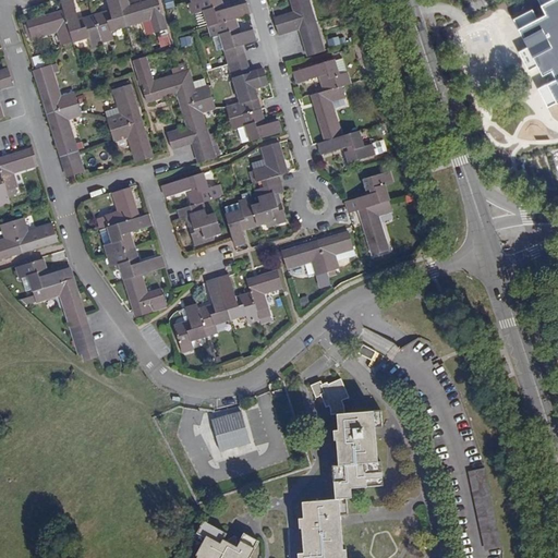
[(110,31),(149,19),(154,34),(167,31),(157,0),(152,0),(130,8),(126,0),(107,0),(111,9),(79,19),(73,0),(63,0),(60,1),(63,10),(26,21),(32,38),(58,31),(62,45),(87,37),(89,46),(113,39),(110,31)]
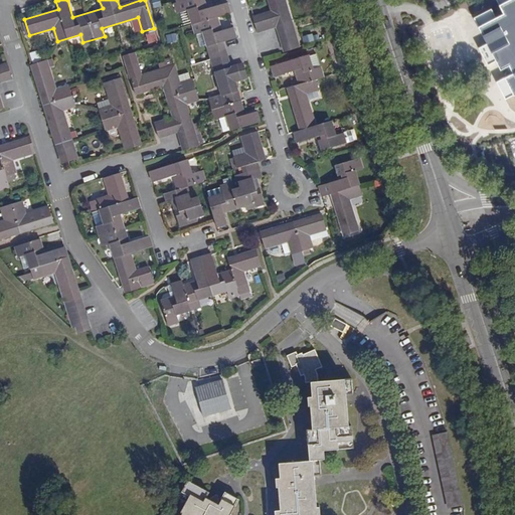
[(206,11),(202,0),(175,0),(176,2),(171,4),(174,14),(179,12),(183,25),(190,23),(198,48),(207,45),(222,95),(209,100),(214,121),(219,119),(224,133),(226,133),(260,122),(256,112),(245,116),(235,82),(246,78),(243,64),(230,67),(222,42),(235,38),(232,28),(220,31),(216,16),(229,12),(227,5),(206,11)]
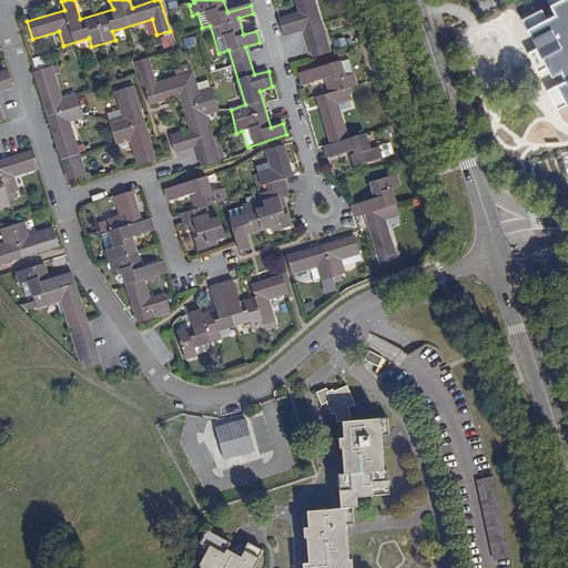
[(296,0),(301,14),(281,20),(286,37),(305,31),(313,57),(328,52),(313,0),(296,0)]
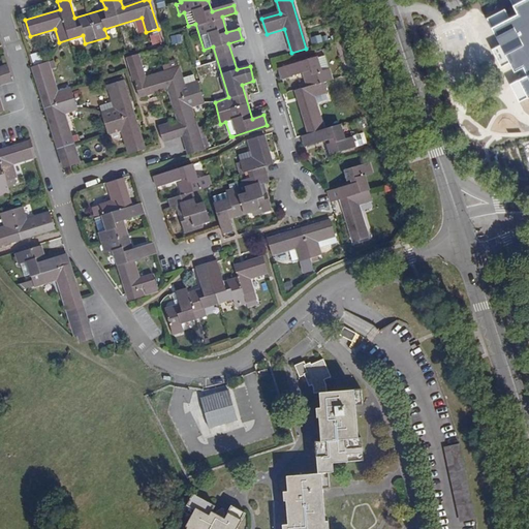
[(528,0),(509,0),(517,12),(508,17),(504,8),(487,18),(500,44),(492,49),(501,66),(509,62),(515,71),(524,66),(527,74),(510,84),(520,101),(528,96),(528,0)]
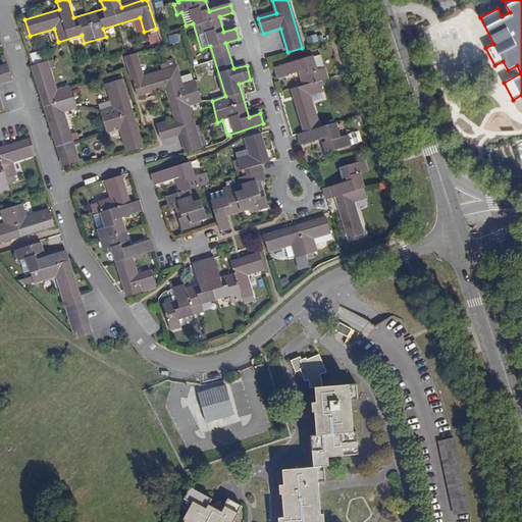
[(133,40),(124,42),(126,51),(135,49),(133,40)]
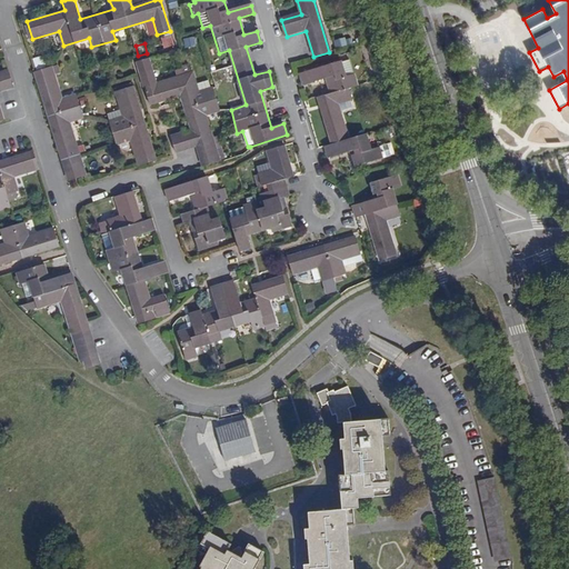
[(349,60),(341,60),(299,73),(302,83),(325,77),(330,91),(317,96),(331,143),(326,145),(329,157),(350,150),(356,166),(395,155),(391,143),(370,150),(365,132),(347,138),(338,109),(350,106),(347,86),(356,83),(349,60)]
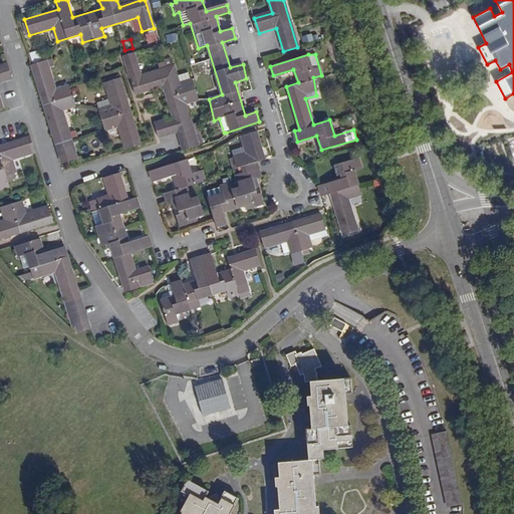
[(173,116),(161,120),(154,123),(159,137),(177,132),(183,151),(203,142),(201,133),(196,135),(187,103),(198,99),(192,81),(180,84),(171,65),(142,77),(135,55),(124,58),(136,94),(163,85),(173,116)]
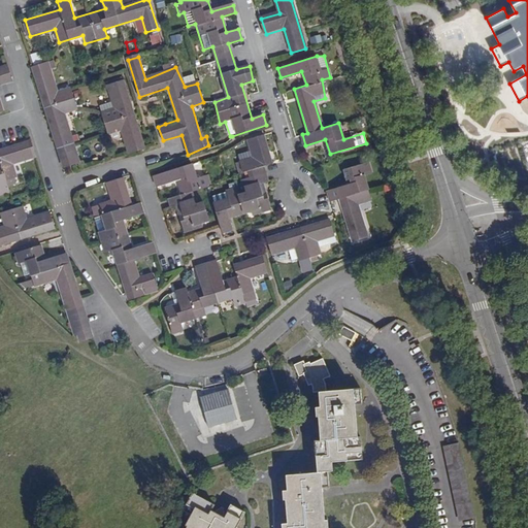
[(185,70),(192,68),(190,58),(183,60),(185,70)]
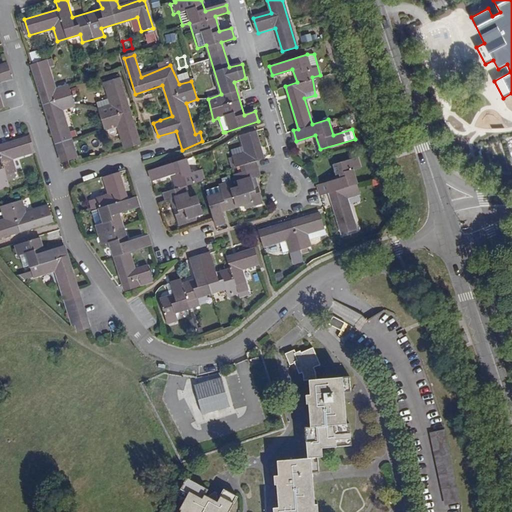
[(56,89),(46,60),(31,65),(62,163),(77,159),(62,110),(74,106),(69,85),(56,89)]
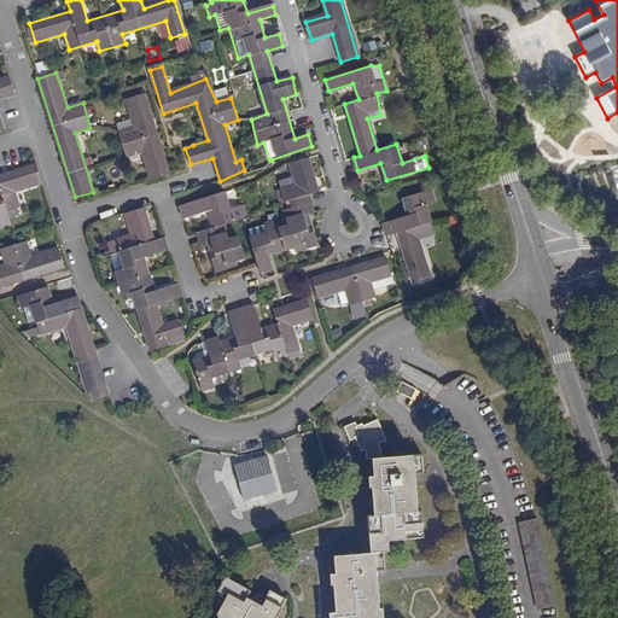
[(0,130),(4,130),(0,120),(0,98),(13,94),(9,76),(0,77),(0,130)]
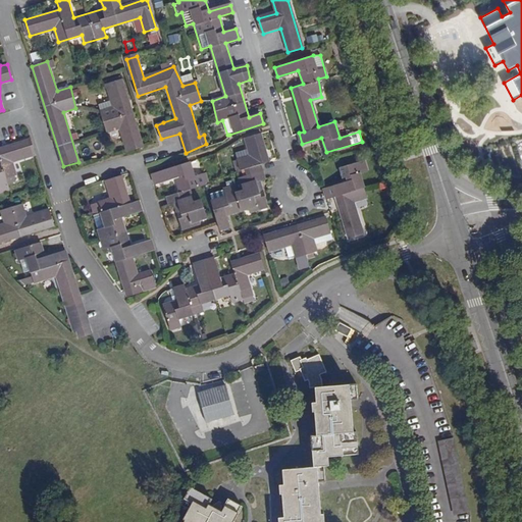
[(120,77),(105,83),(105,85),(113,108),(100,112),(106,132),(118,127),(126,153),(142,148),(120,77)]
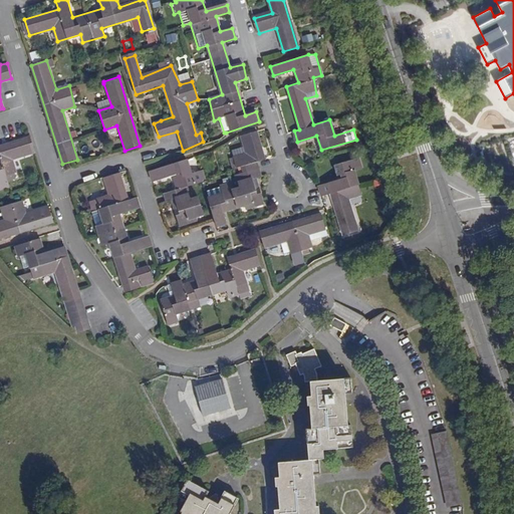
[(206,191),(208,197),(214,219),(216,226),(228,222),(224,209),(251,201),(253,206),(264,203),(256,161),(265,159),(257,131),(241,136),(244,147),(231,150),(233,168),(239,167),(240,174),(235,175),(239,188),(232,190),(230,182),(206,191)]
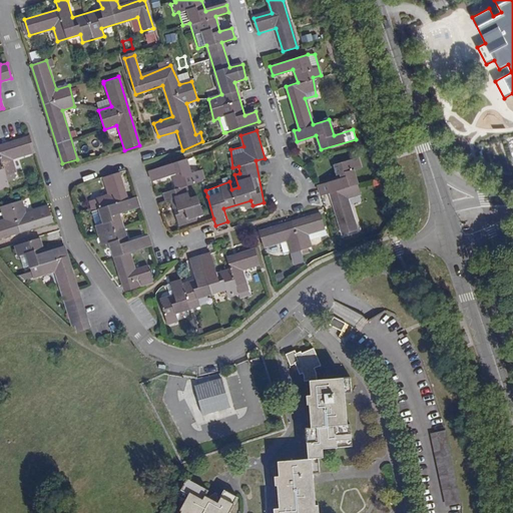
[(0,156),(0,158),(0,157),(0,183),(8,182),(5,174),(16,171),(12,157),(35,150),(30,135),(0,144),(0,156)]
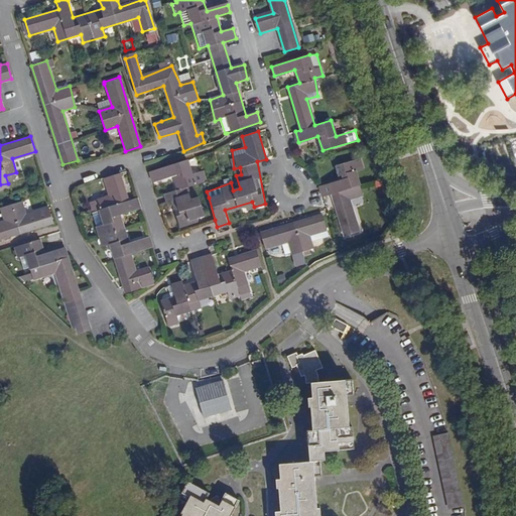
[(332,194),(335,203),(345,236),(360,232),(350,199),(363,195),(356,171),(363,169),(360,159),(336,166),(339,176),(340,180),(319,186),(323,197),(332,194)]
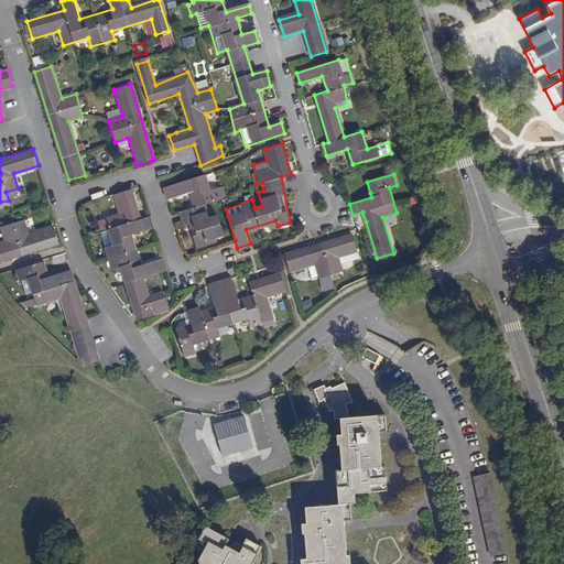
[(188,219),(196,248),(209,245),(224,234),(219,216),(210,219),(206,204),(227,196),(224,184),(208,188),(204,175),(164,188),(167,201),(192,194),(195,207),(182,212),(184,221),(188,219)]
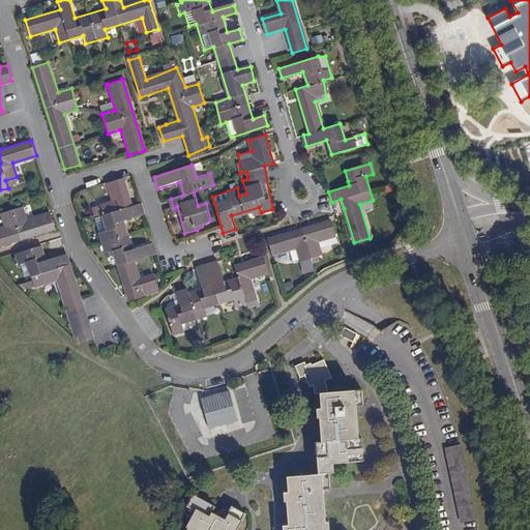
[(130,207),(127,196),(121,177),(106,183),(111,201),(92,207),(96,218),(101,216),(107,230),(98,233),(105,255),(114,252),(128,302),(159,292),(154,273),(140,277),(135,261),(156,255),(153,243),(139,247),(130,221),(145,216),(141,203),(130,207)]
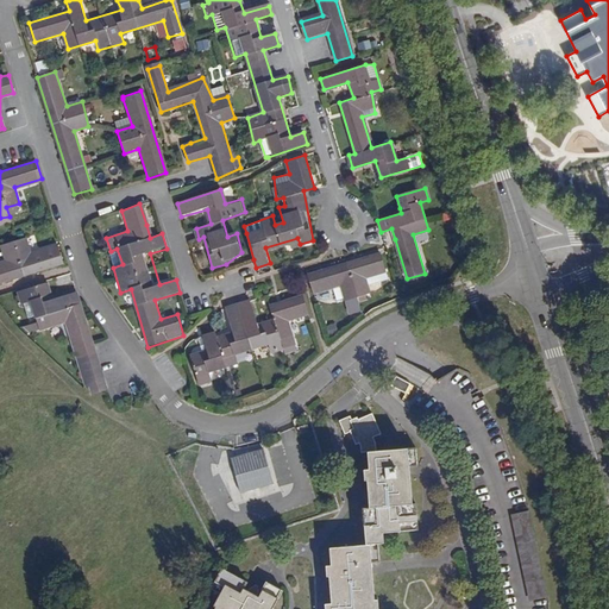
[(0,282),(36,271),(62,263),(56,245),(30,253),(25,238),(1,246),(7,262),(0,263),(0,282)]
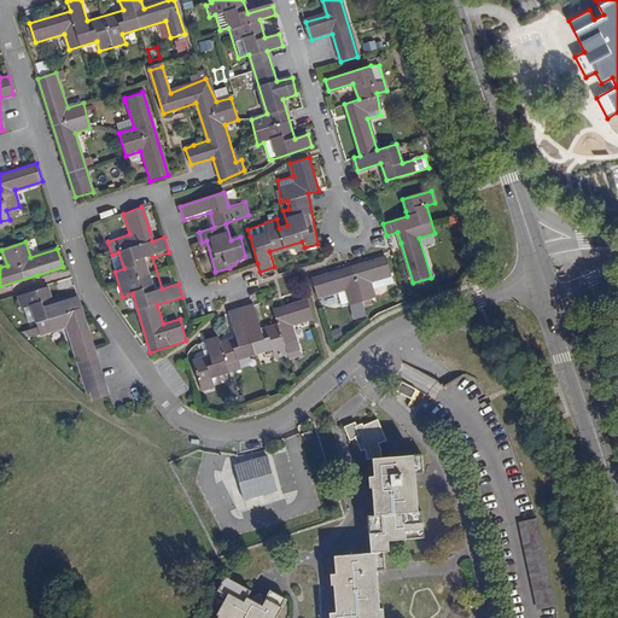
[(372,291),(401,283),(398,274),(392,256),(313,279),(319,298),(338,292),(342,304),(351,304),(374,297),(372,291)]
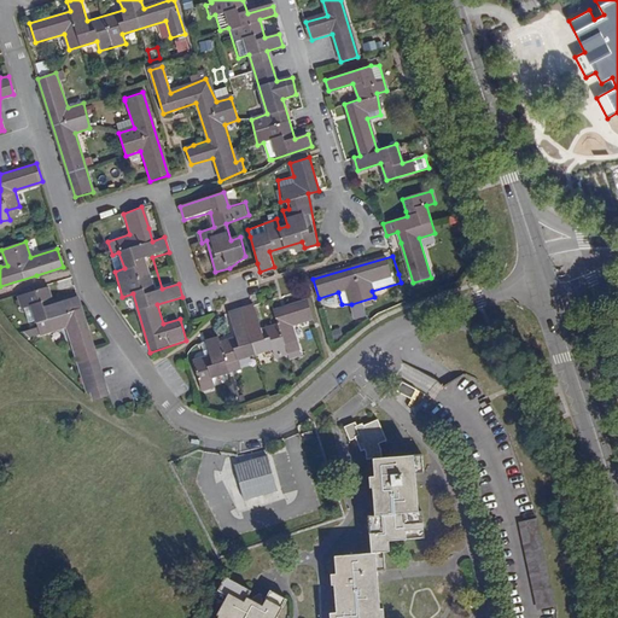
[(68,326),(86,384),(88,394),(106,389),(80,297),(52,304),(47,287),(18,297),(17,309),(24,309),(29,322),(36,320),(39,327),(23,332),(29,337),(68,326)]
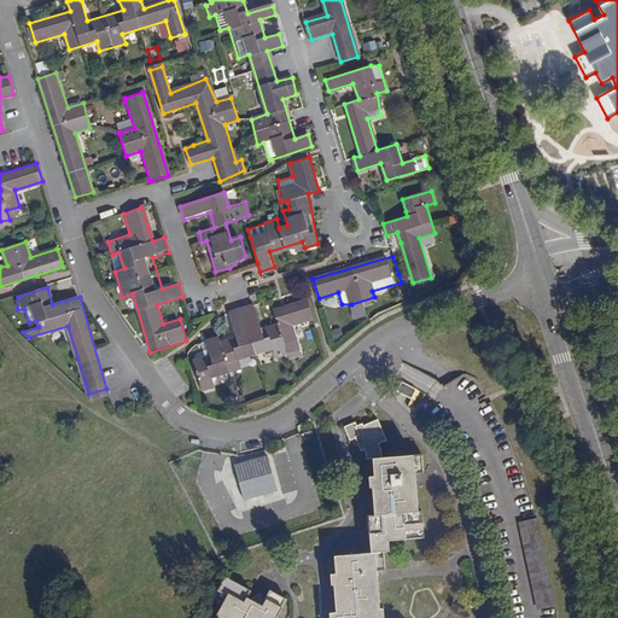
[(284,344),(296,340),(291,328),(312,322),(307,299),(273,310),(278,325),(260,330),(252,305),(229,313),(237,338),(202,344),(205,357),(193,361),(202,390),(215,385),(211,375),(240,367),(238,357),(269,348),(273,357),(286,354),(284,344)]
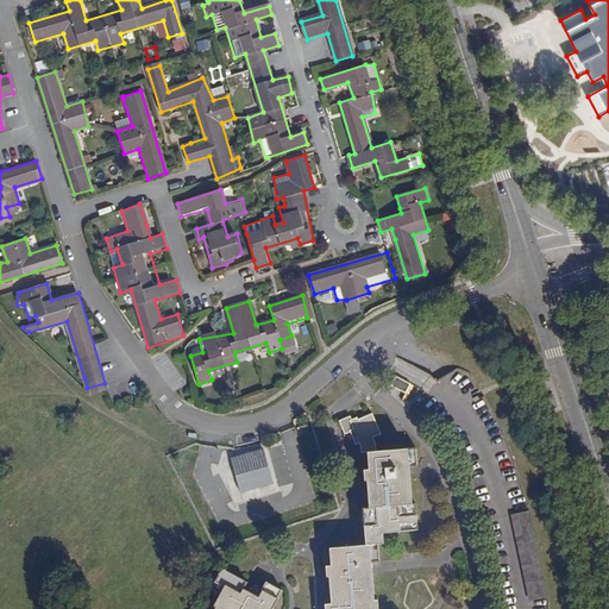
[(421,364),(409,353),(401,363),(413,372),(421,364)]
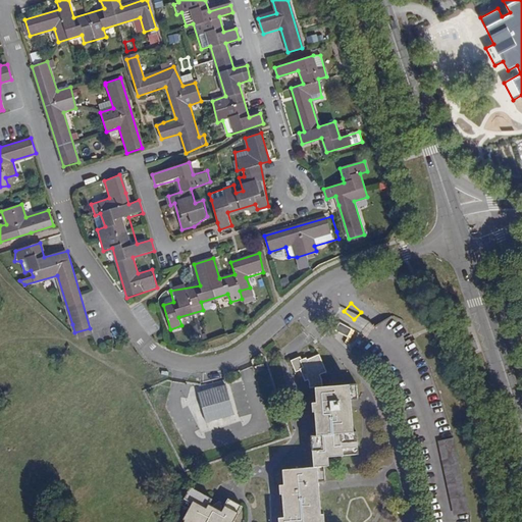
[(427,521),(469,521),(469,511),(428,361),(400,316),(390,308),(374,321),(361,336),(389,377),(409,441),(427,519),(427,521)]
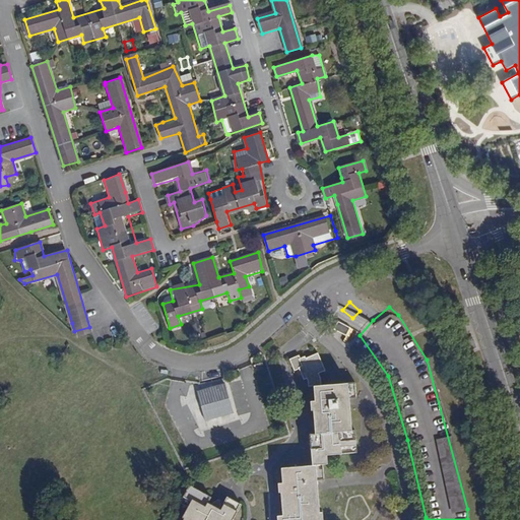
[(339,320),(335,328),(346,334),(350,327),(339,320)]
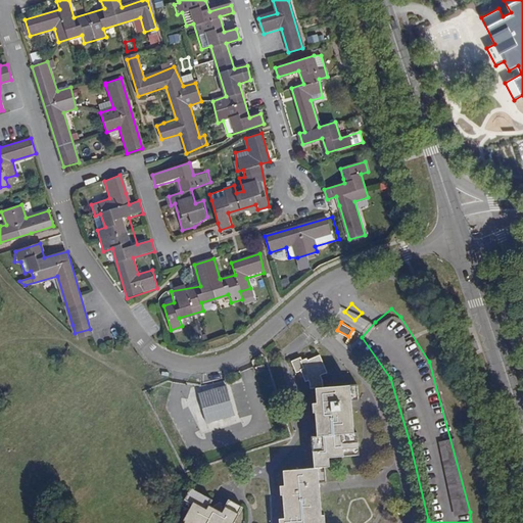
[(323,416),(325,436),(316,438),(321,470),(287,472),(289,486),(285,487),(292,520),(287,521),(287,522),(328,522),(322,482),(331,482),(329,468),(335,468),(335,458),(363,457),(357,400),(362,398),(359,388),(334,387),(324,358),(306,359),(292,365),(297,375),(302,373),(308,385),(320,384),(322,392),(323,405),(318,406),(318,416),(323,416)]
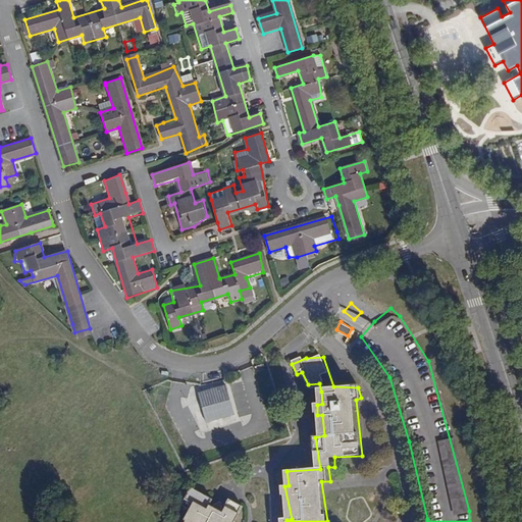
[(225,384),(197,394),(206,421),(209,430),(237,421),(225,384)]
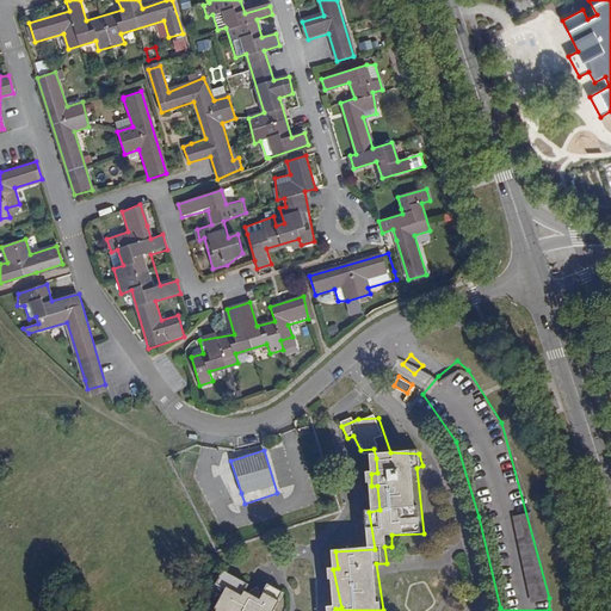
[(288,475),(288,464),(277,466),(278,476),(288,475)]
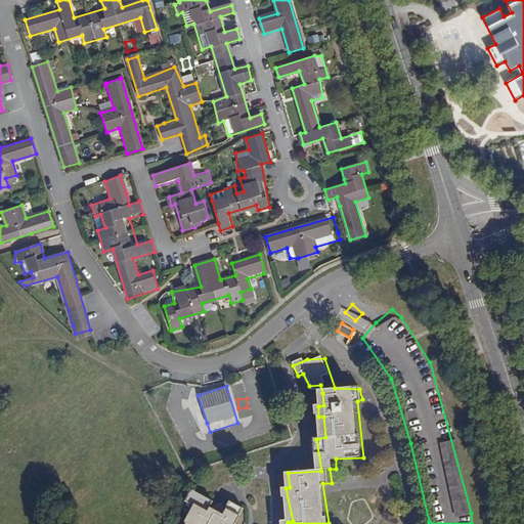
[(235,523),(244,508),(229,499),(221,513),(219,511),(222,501),(219,499),(212,508),(209,506),(212,500),(191,488),(181,507),(189,512),(183,521),(186,523),(184,523),(235,523)]
